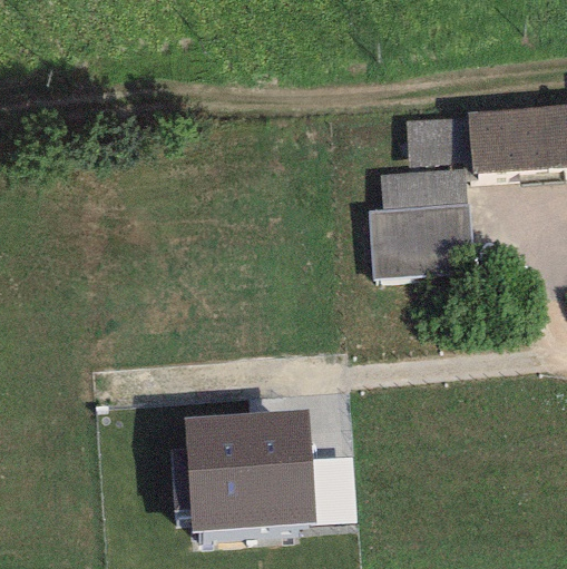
[(566,104),(468,110),(469,118),(473,174),(478,174),(566,167),(566,104)]
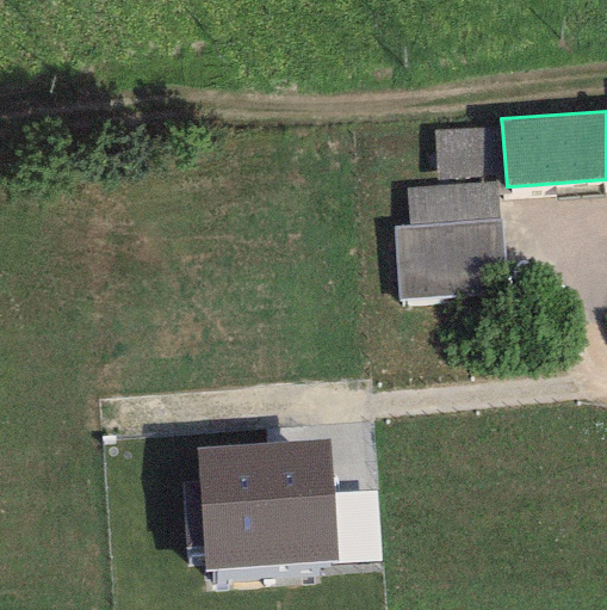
[(435,130),(438,186),(496,182),(496,193),(512,193),(512,186),(507,186),(502,127),(435,130)]
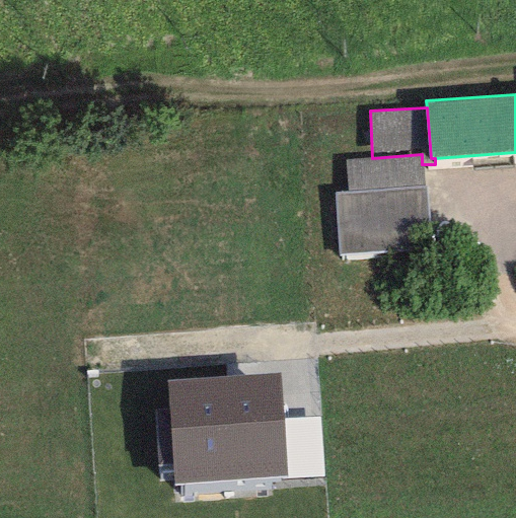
[(422,164),(422,154),(372,158),(348,161),(350,191),(424,185),(422,164)]
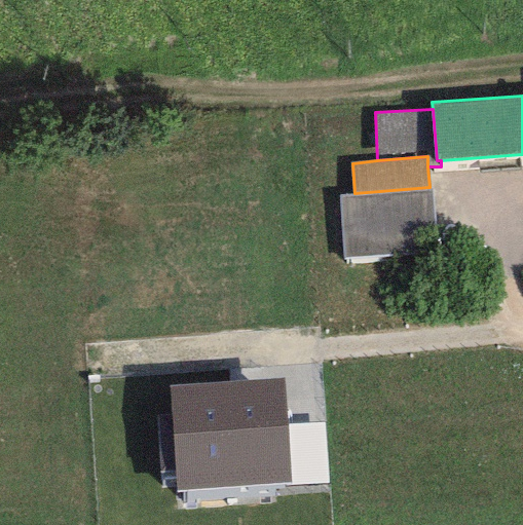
[(341,195),(346,258),(438,251),(430,187),(355,193),(341,195)]
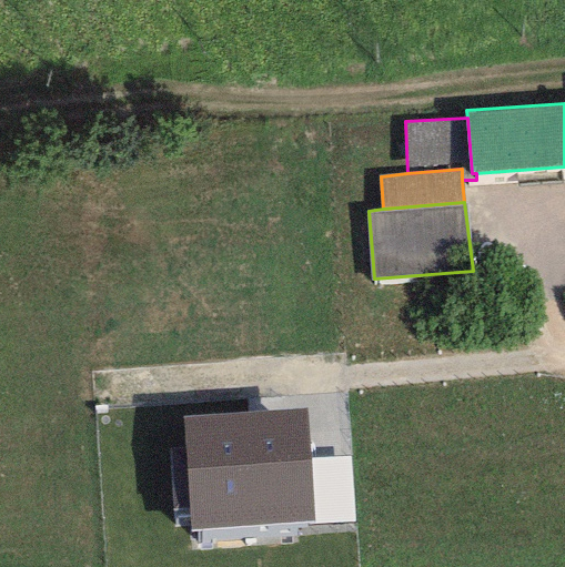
[(169,447),(173,508),(190,507),(191,528),(314,519),(306,408),(184,417),(185,446),(169,447)]
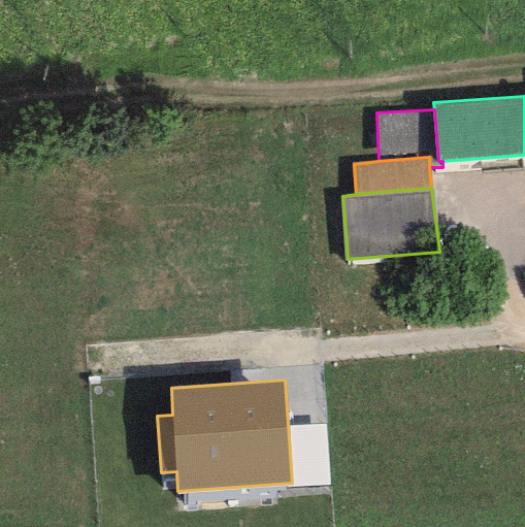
All buildings are outlined.
